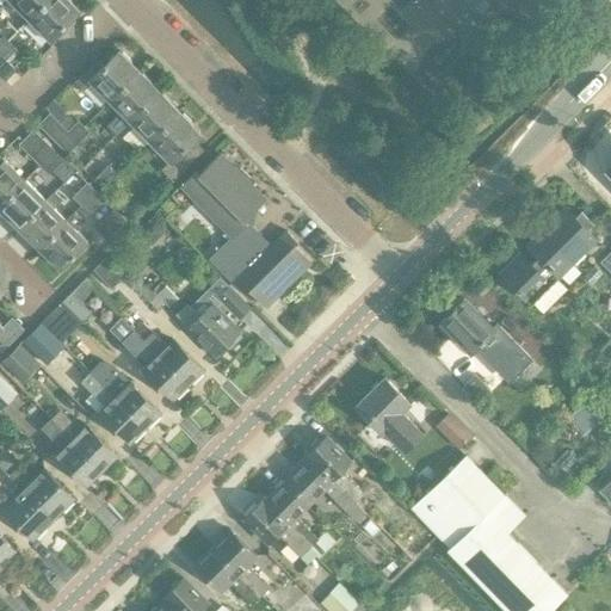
[(48,0),(8,0),(29,19),(48,0)]
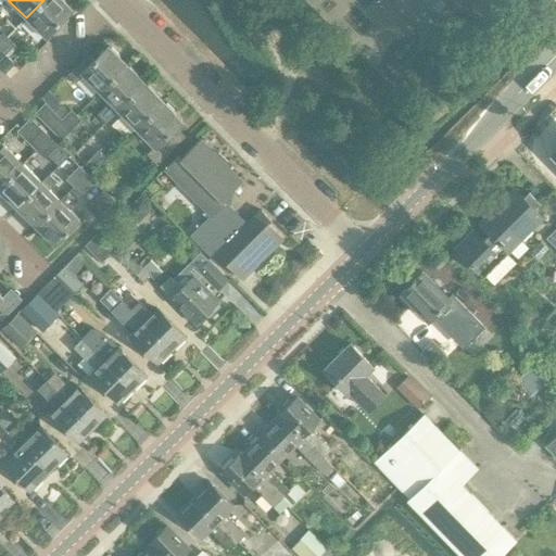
[(73,10),(62,0),(43,0),(26,17),(46,37),(73,10)]
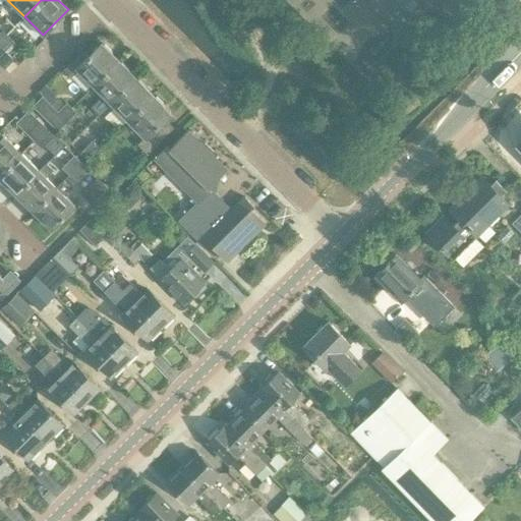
[(0,49),(1,51),(3,49),(11,40),(2,31),(0,33),(0,49)]
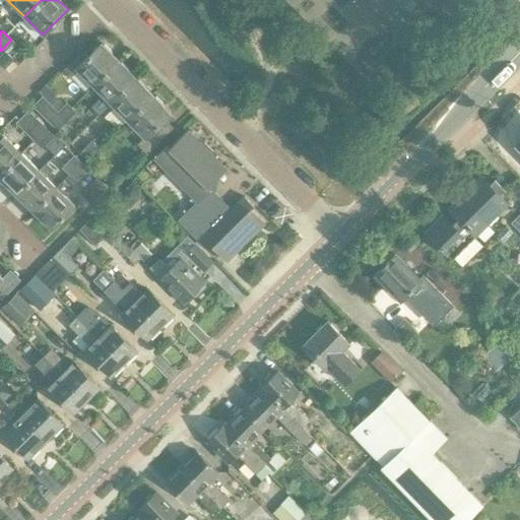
[(93,86),(119,61),(102,43),(87,57),(82,51),(64,70),(70,76),(76,69),(93,86)]
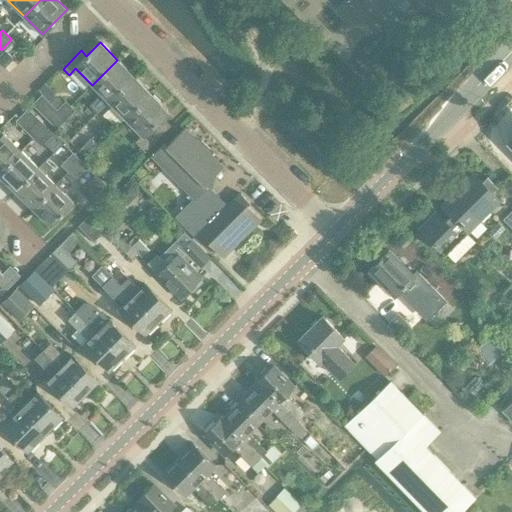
[(13,59),(3,48),(1,50),(0,48),(0,63),(4,68),(13,59)]
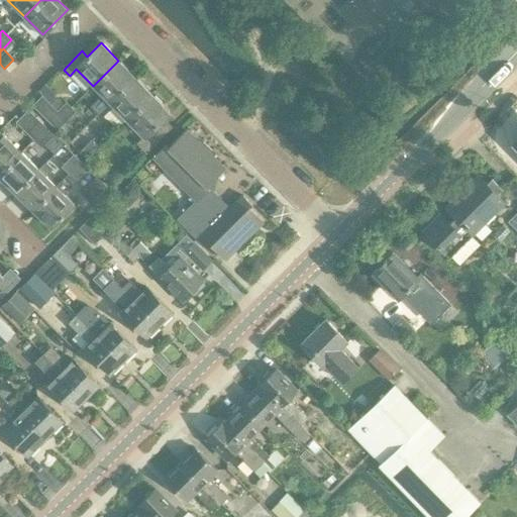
[(135,78),(134,78),(118,61),(93,86),(102,95),(93,104),(101,112),(110,103),(135,78)]
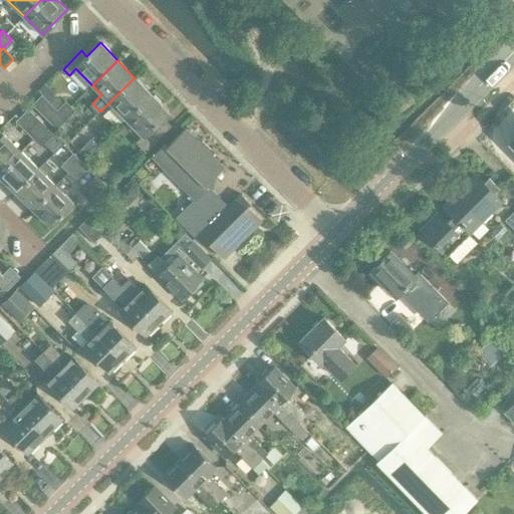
[(126,119),(152,94),(135,77),(109,102),(126,119)]
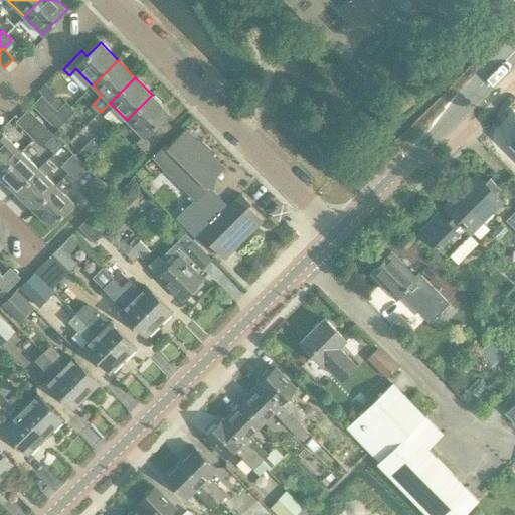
[(171,127),(165,121),(163,118),(169,113),(152,95),(127,120),(143,137),(137,143),(145,152),(171,127)]
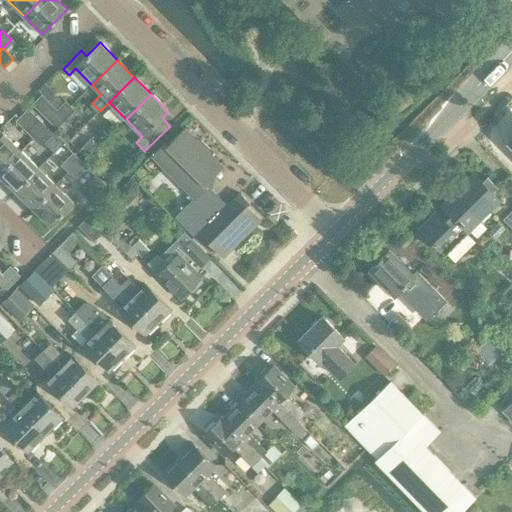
[(47,120),(55,111),(57,110),(42,95),(32,105),(47,120)]
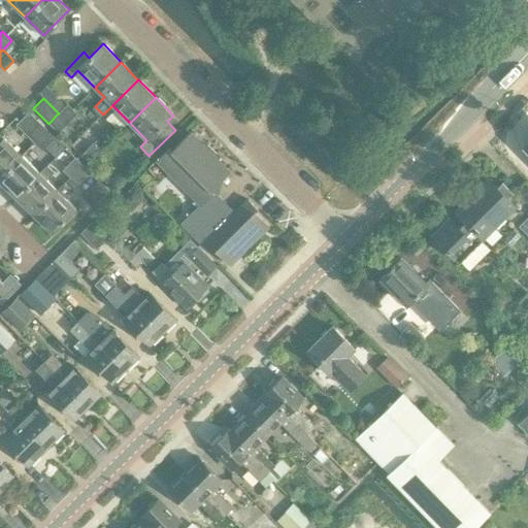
[(57,114),(67,125),(77,114),(67,104),(59,113),(57,114)]
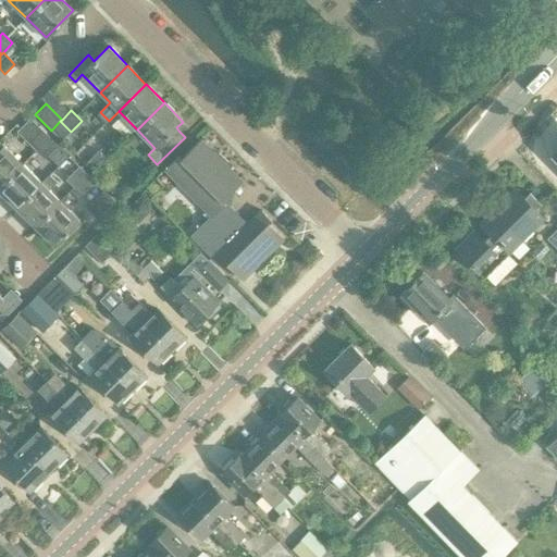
[(37,150),(49,137),(31,119),(17,132),(37,150)]
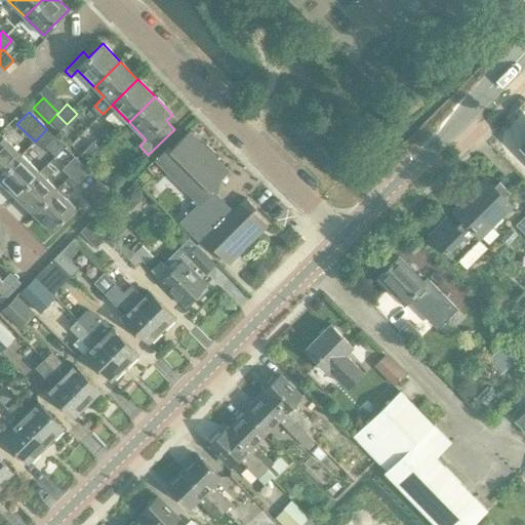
[(48,123),(58,132),(67,124),(56,114),(48,123)]
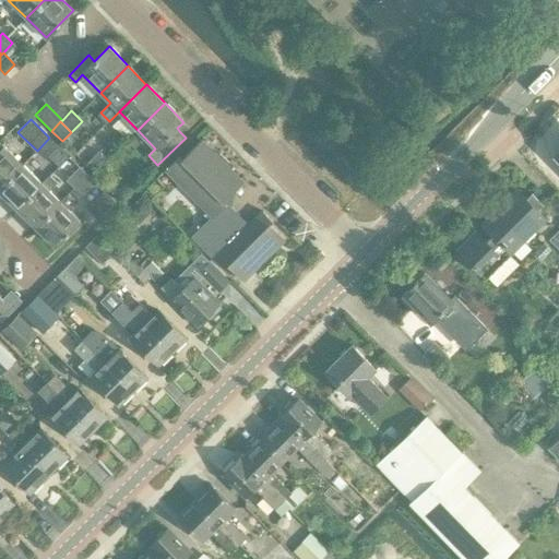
[(49,138),(37,151),(45,158),(57,145),(49,138)]
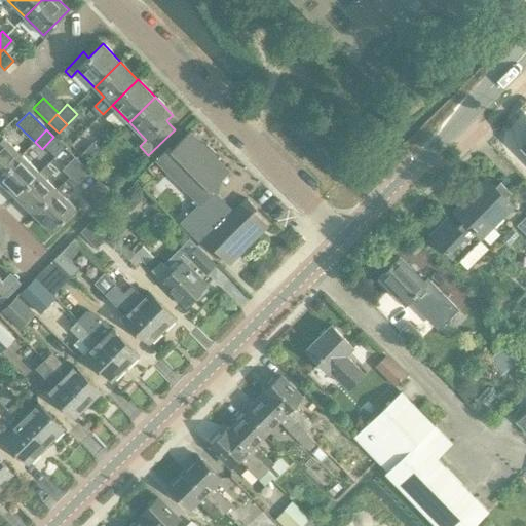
[(200,204),(215,194),(218,191),(218,183),(229,172),(216,159),(216,154),(207,145),(201,145),(189,132),(171,150),(167,148),(156,159),(200,204)]
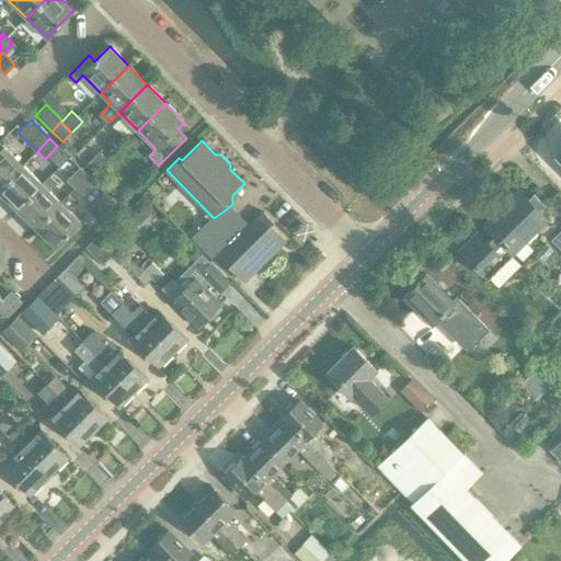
[(0,189),(23,165),(3,147),(0,150),(0,189)]
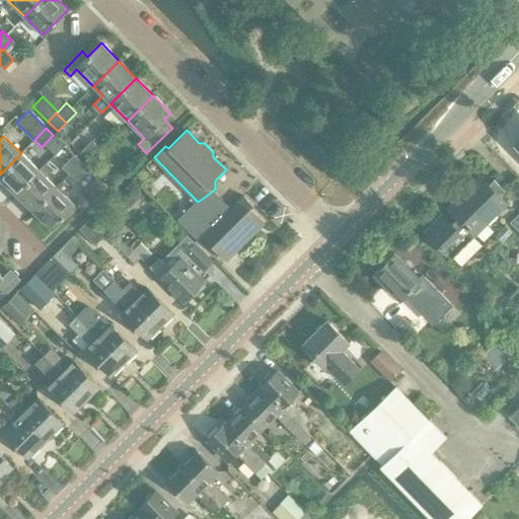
[(92,140),(79,153),(87,161),(100,148),(92,140)]
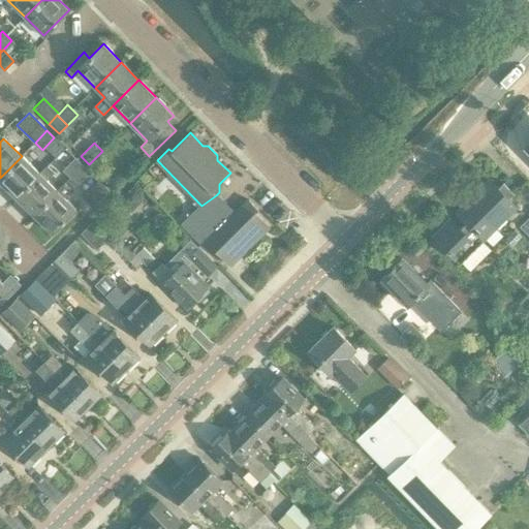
[(0,182),(16,197),(39,174),(22,156),(0,178),(0,182)]
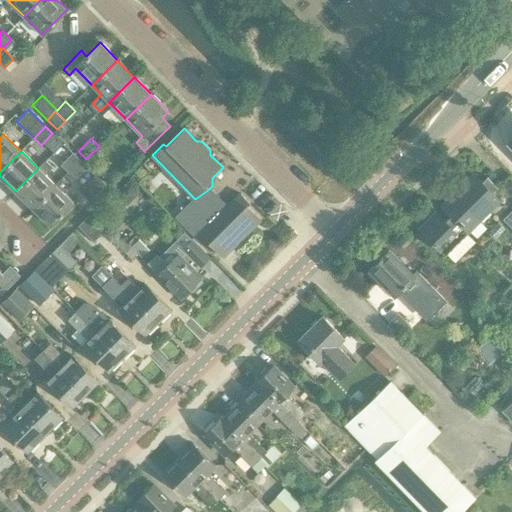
[(68,173),(80,160),(73,153),(60,165),(68,173)]
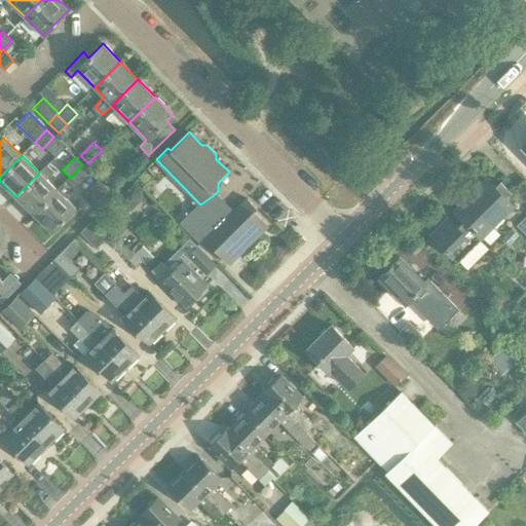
[(53,172),(46,164),(39,173),(15,196),(33,214),(57,190),(57,189),(46,180),(53,172)]
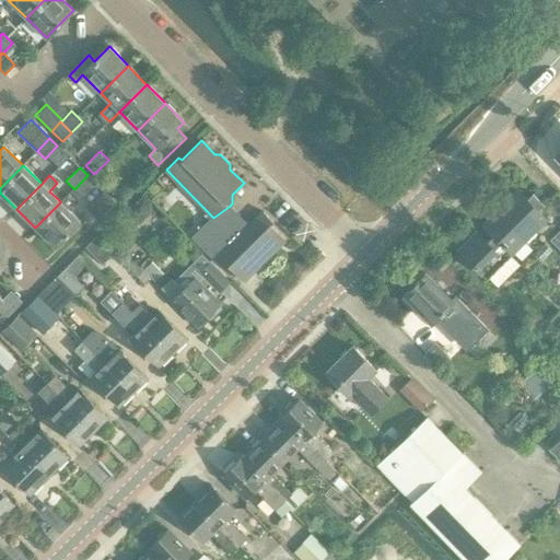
[(88,175),(74,189),(82,196),(95,183),(88,175)]
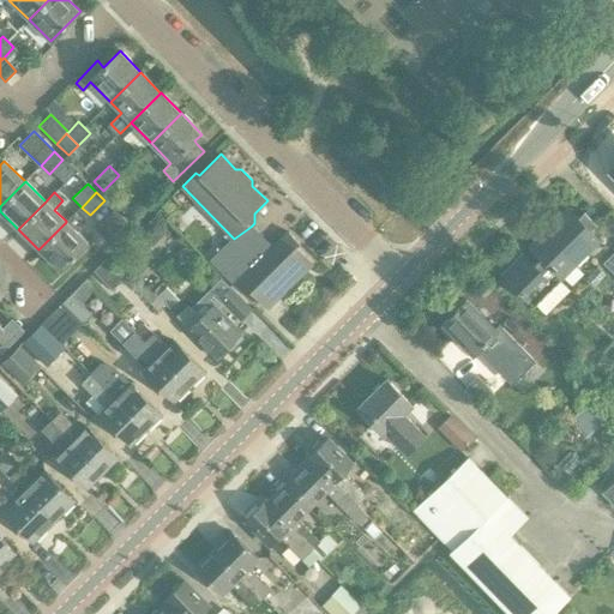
[(114,210),(95,229),(108,241),(127,222),(114,210)]
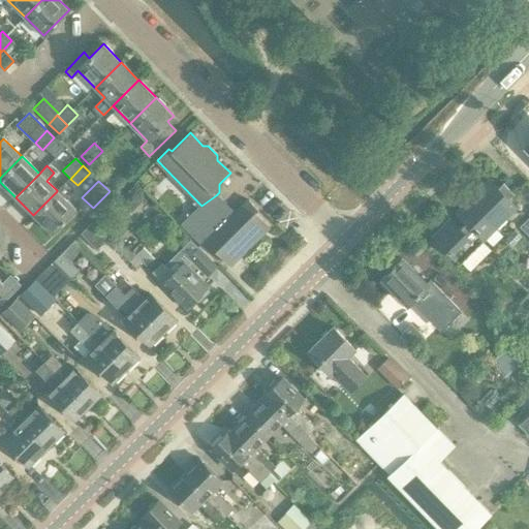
[(450,219),(433,237),(454,257),(455,256),(460,262),(461,262),(470,271),(493,248),(485,239),(516,208),(507,199),(514,193),(503,183),(497,189),(490,181),(457,213),(464,220),(458,226),(450,219)]
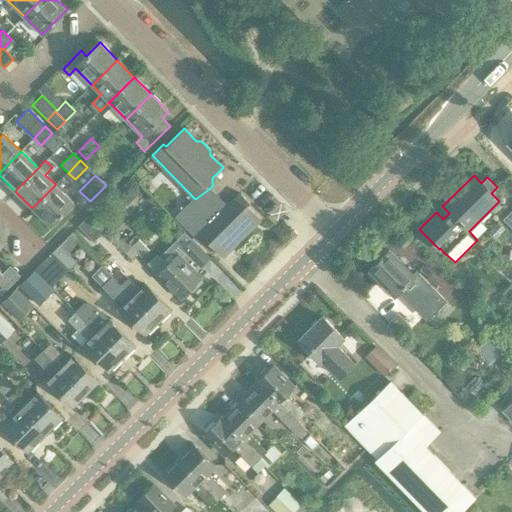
[(69,184),(62,177),(55,184),(55,185),(32,208),(50,225),(73,202),(62,191),(69,184)]
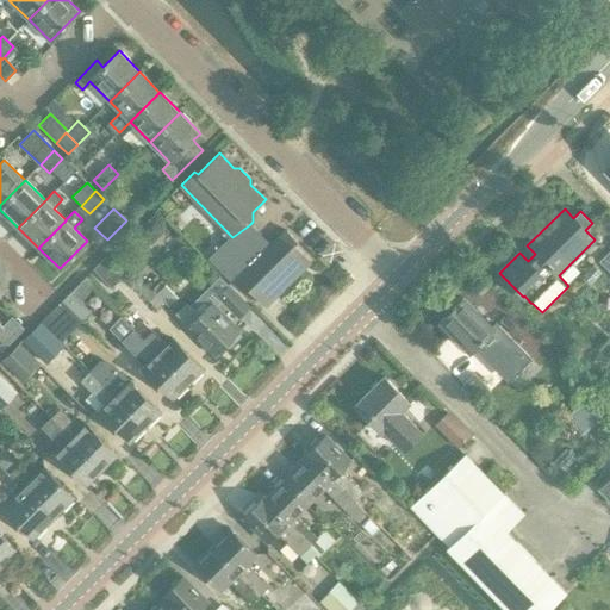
[(310,261),(294,244),(298,242),(286,230),(271,247),(249,225),(232,237),(210,259),(235,284),(238,280),(265,306),(310,261)]
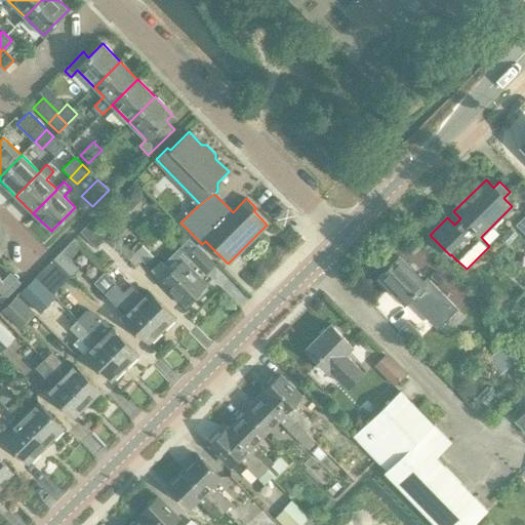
[(524,215),(516,226),(524,235),(524,215)]
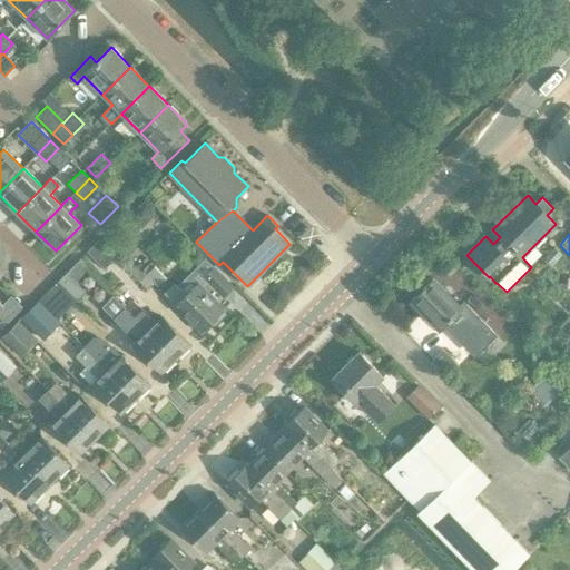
[(104,269),(116,258),(98,241),(87,253),(104,269)]
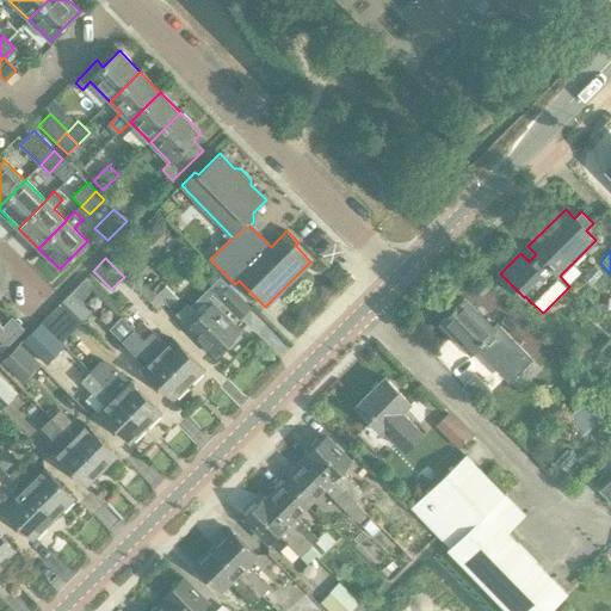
[(63,301),(84,321),(92,313),(80,302),(93,289),(85,279),(63,301)]
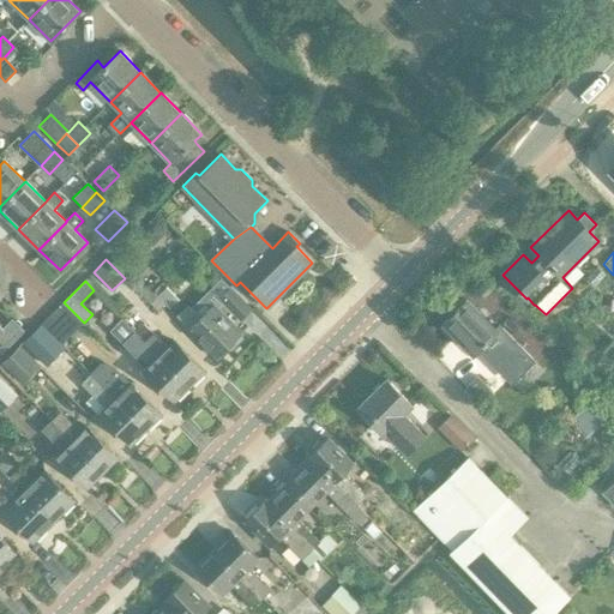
[(164,304),(157,296),(154,293),(145,284),(139,292),(157,311),(164,304)]
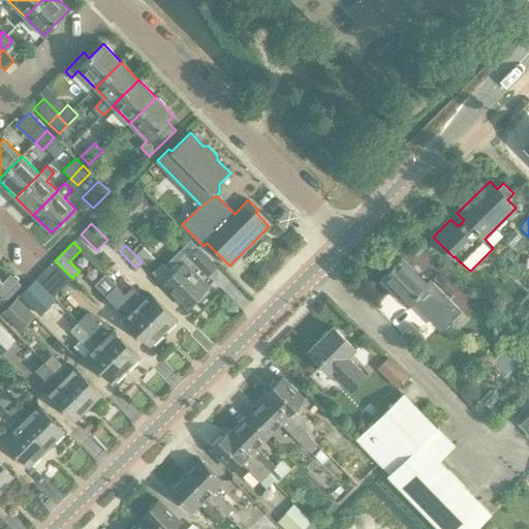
[(142,261),(147,267),(154,258),(143,247),(135,255),(142,261)]
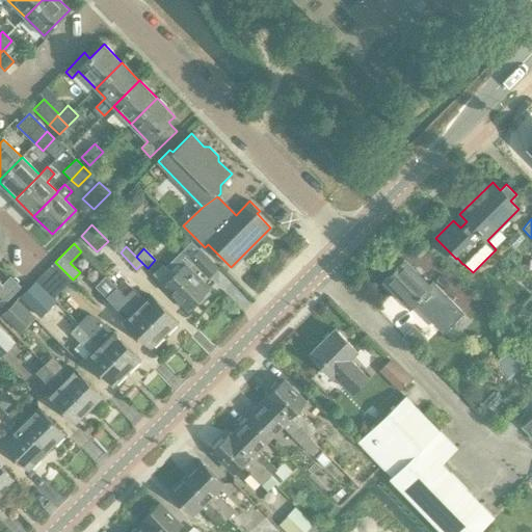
[(218,267),(200,248),(174,274),(166,266),(163,263),(153,273),(164,284),(163,285),(188,310),(197,300),(201,302),(210,293),(208,290),(209,289),(203,283),(218,267)]
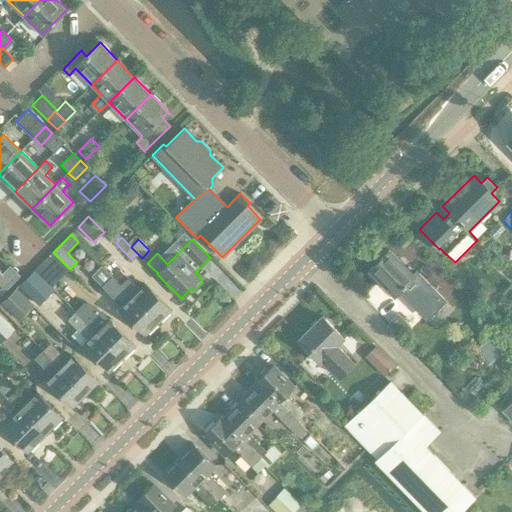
[(400,290),(419,309),(436,291),(426,281),(421,286),(412,277),(414,276),(389,250),(370,269),(395,295),(400,290)]
